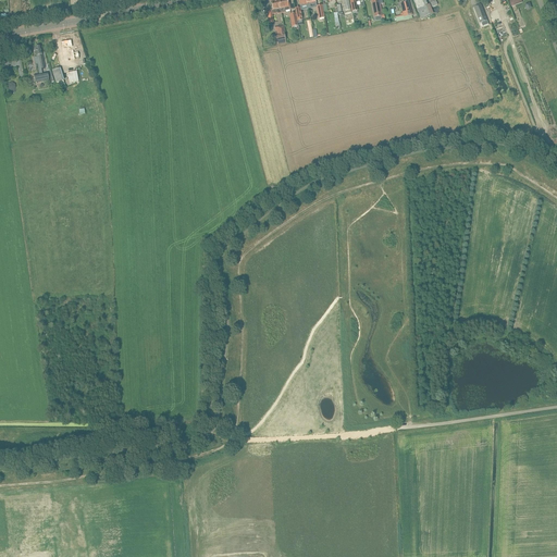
[(282,13),(280,0),(271,2),(272,10),(271,11),(271,12),(268,13),(270,23),(273,23),(272,14),(277,13),(277,14),(282,13)]
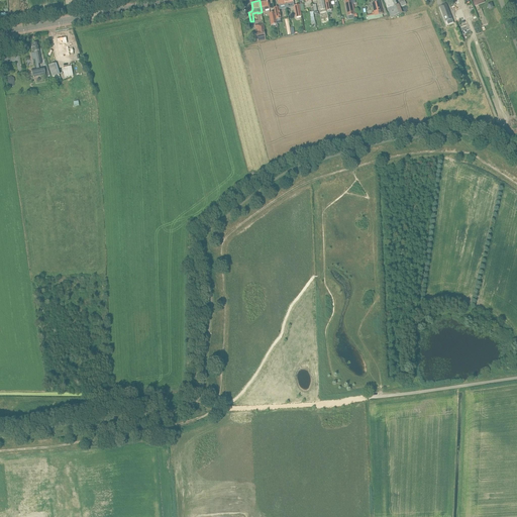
[(261,0),(260,0),(262,12),(265,11),(265,10),(270,9),(269,3),(268,3),(267,0),(261,0)]
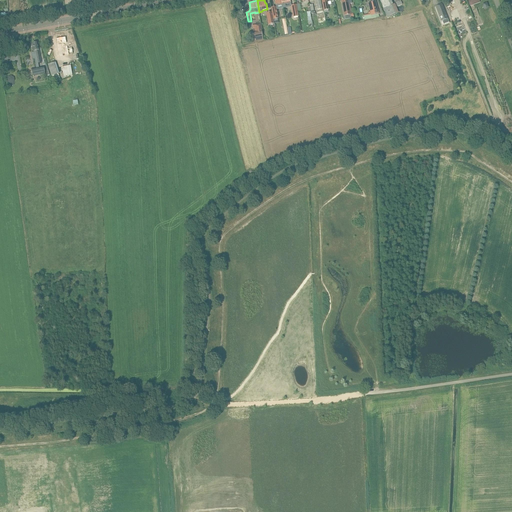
[(347,0),(344,0),(341,1),(344,16),(350,15),(347,0)]
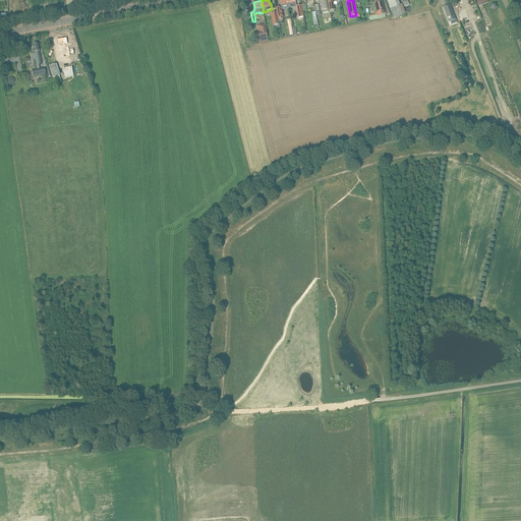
[(386,0),(394,18),(406,14),(402,4),(400,5),(397,0),(386,0)]
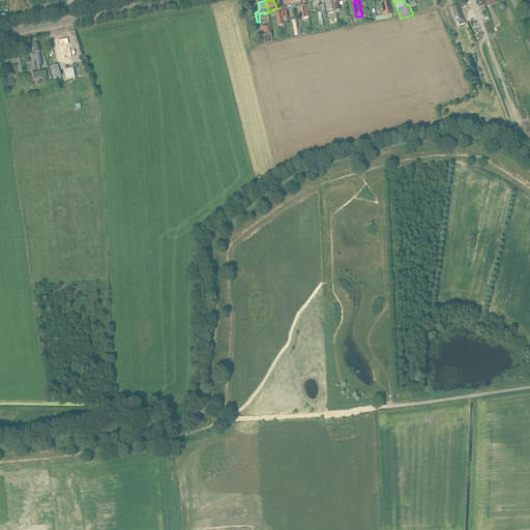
[(392,15),(389,1),(381,3),(384,20),(389,19),(388,15),(392,15)]
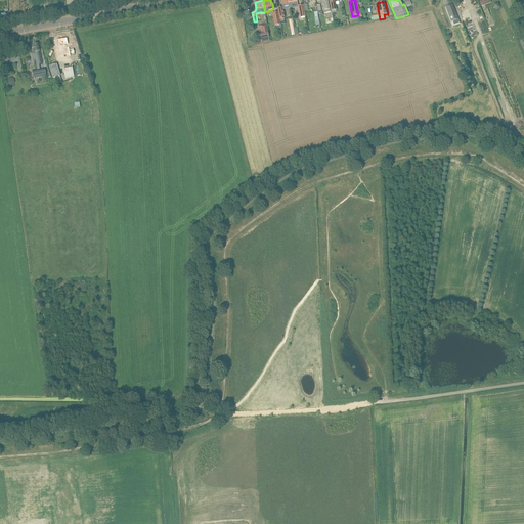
[(452,4),(445,7),(451,22),(452,20),(457,18),(452,4)]
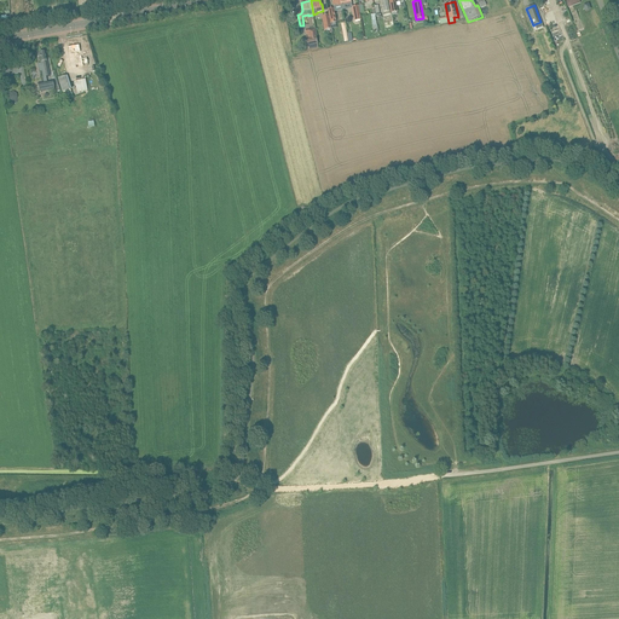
[(311,40),(307,41),(307,46),(317,44),(314,29),(310,30),(311,40)]
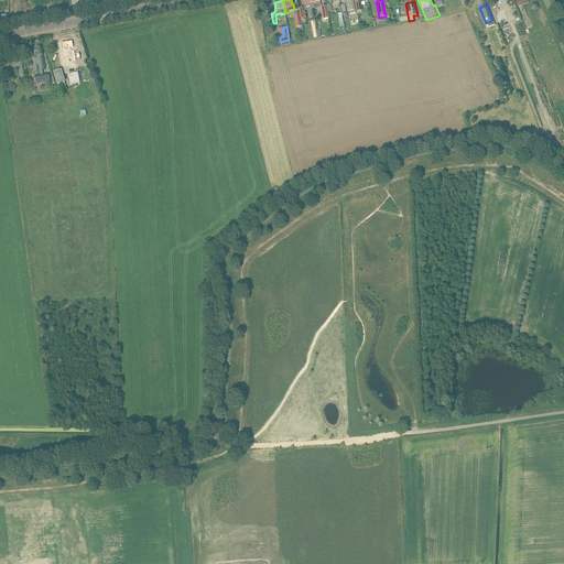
[(80,60),(80,58),(79,53),(74,54),(72,41),(62,43),(65,62),(80,60)]
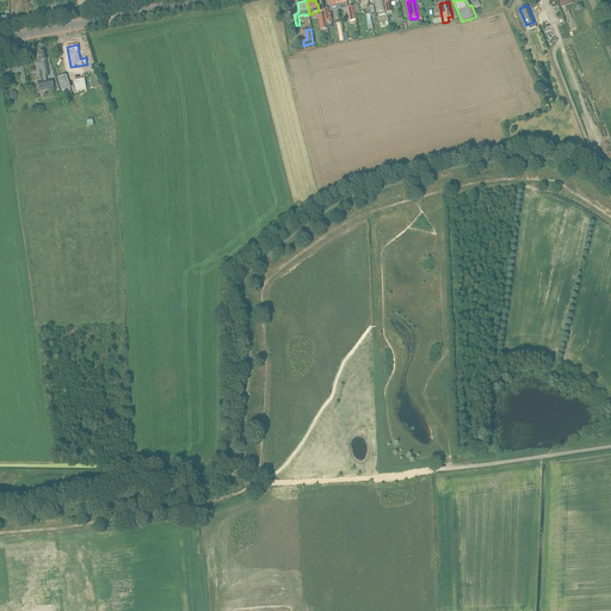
[(38,53),(37,53),(38,55),(39,57),(39,61),(39,63),(38,65),(39,71),(42,71),(43,76),(44,82),(37,84),(39,91),(54,88),(53,80),(47,81),(45,75),(49,75),(48,69),(45,56),(44,50),(38,51),(38,53)]
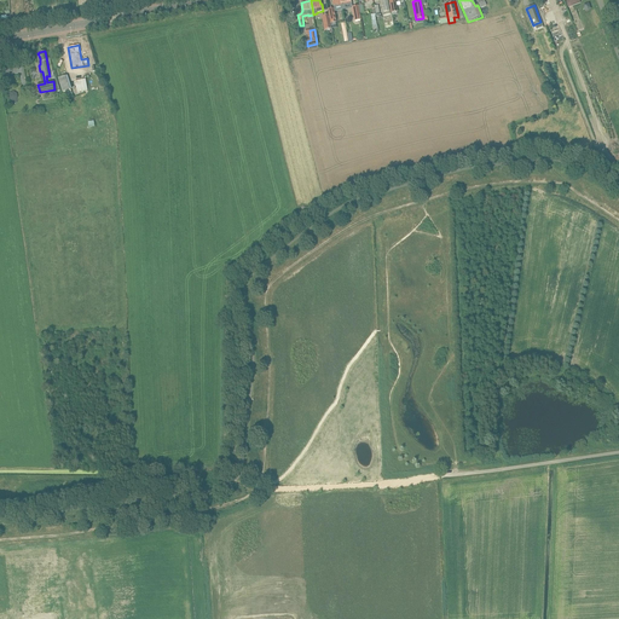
[(10,92),(9,96),(9,99),(12,102),(16,100),(18,97),(17,93),(13,92),(10,92)]
